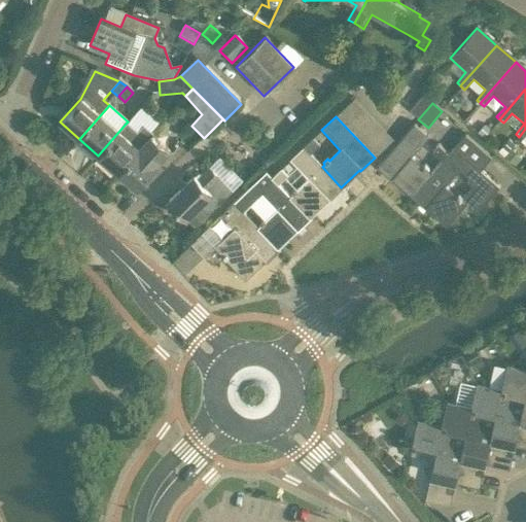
[(118,132),(98,155),(116,172),(149,135),(150,135),(151,133),(142,125),(135,133),(127,125),(126,124),(118,132)]
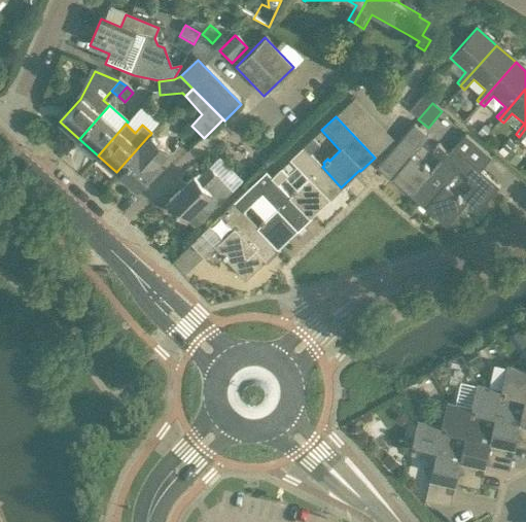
[(412,197),(430,175),(427,173),(429,171),(424,167),(422,169),(411,159),(429,138),(414,126),(377,169),(390,181),(392,179),(411,197),(410,198),(411,198),(412,197)]
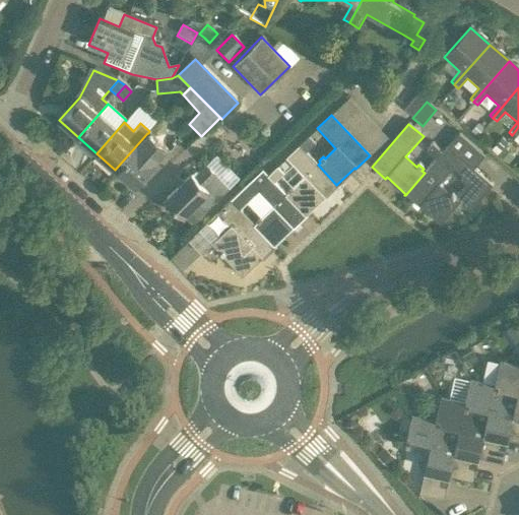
[(477,138),(483,131),(477,125),(470,133),(477,138)]
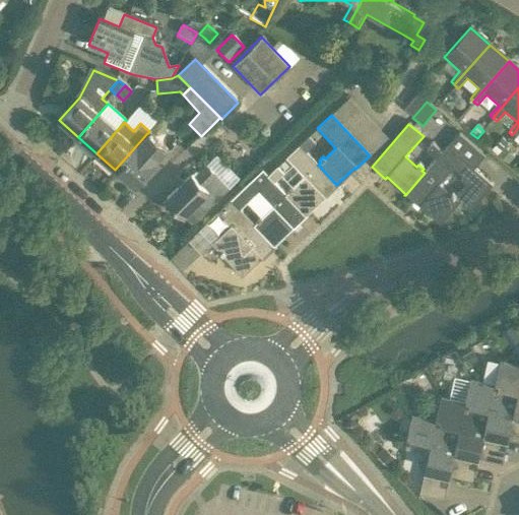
[(147,133),(115,170),(134,186),(161,154),(165,156),(170,152),(148,133),(147,133)]
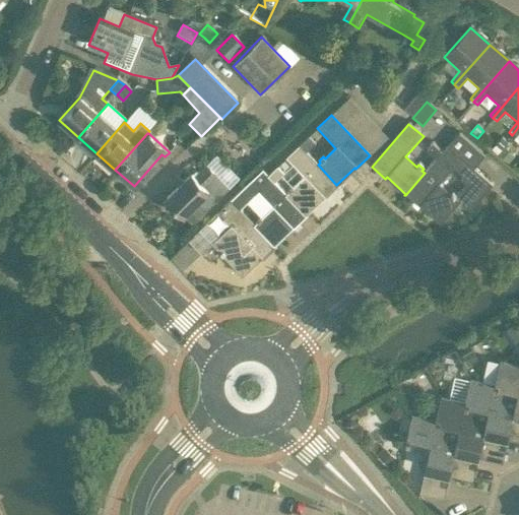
[(406,194),(405,195),(419,208),(420,207),(440,223),(457,203),(469,213),(492,187),(473,171),(484,157),(459,135),(406,194)]
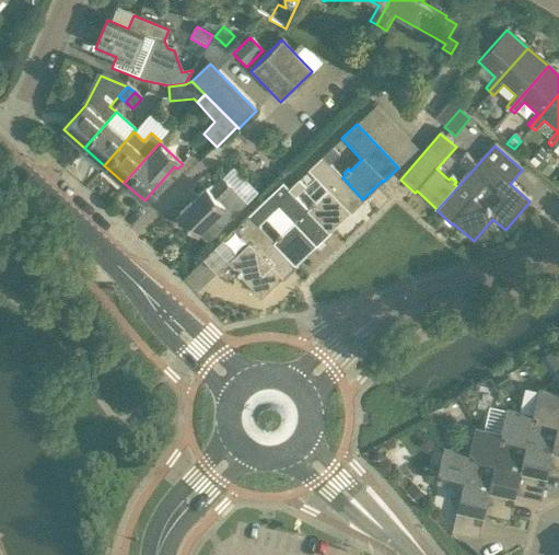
[(322,157),(329,164),(339,155),(332,148),(322,157)]
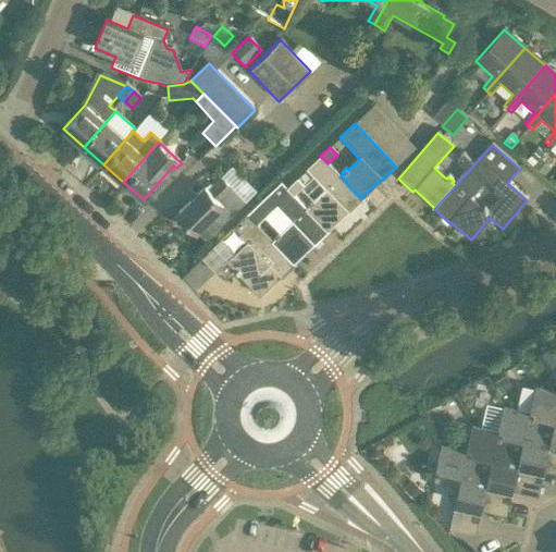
[(467,172),(473,163),(464,155),(456,163),(467,172)]
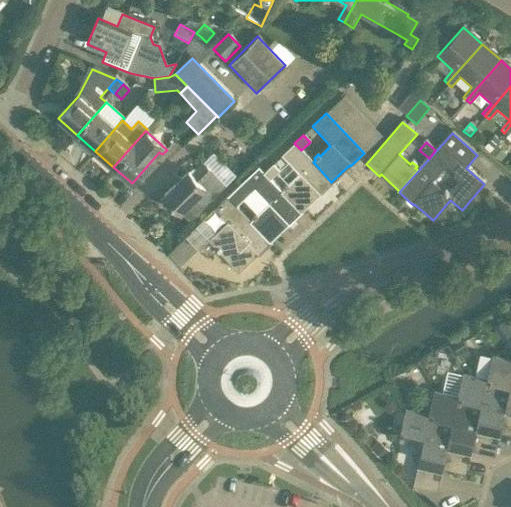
[(489,155),(494,149),(496,147),(490,142),(483,150),(489,155)]
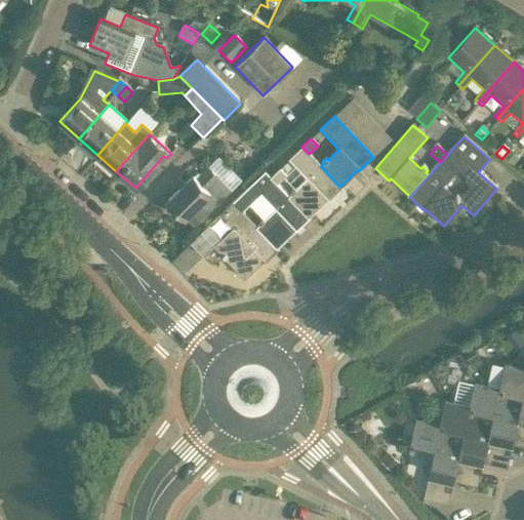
[(291,195),(288,198),(307,217),(308,216),(326,199),(327,201),(341,188),(340,186),(339,187),(321,166),(320,167),(309,155),(309,154),(301,147),(287,160),(307,181),(295,191),(293,189),(289,193),(291,195)]
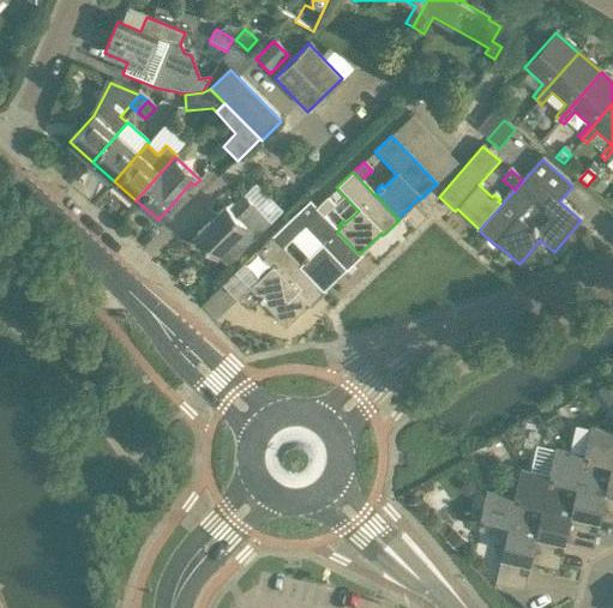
[(587,186),(599,197),(605,190),(593,179),(587,186)]
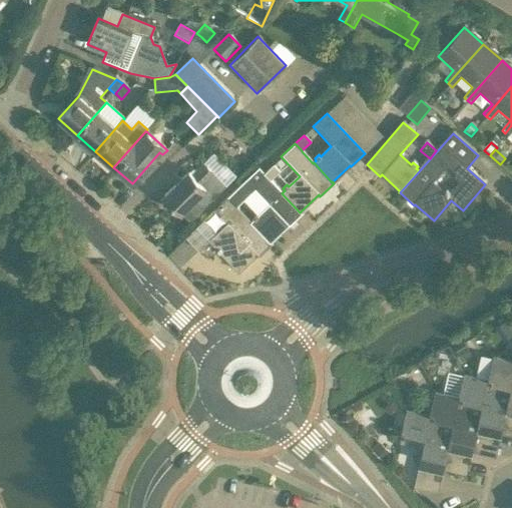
[(188,221),(202,207),(224,186),(201,163),(191,174),(188,171),(163,196),(179,213),(180,213),(188,221)]
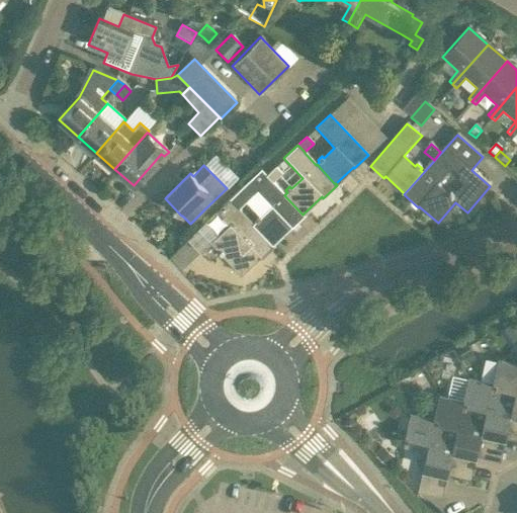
[(275,166),(266,175),(273,183),(282,174),(275,166)]
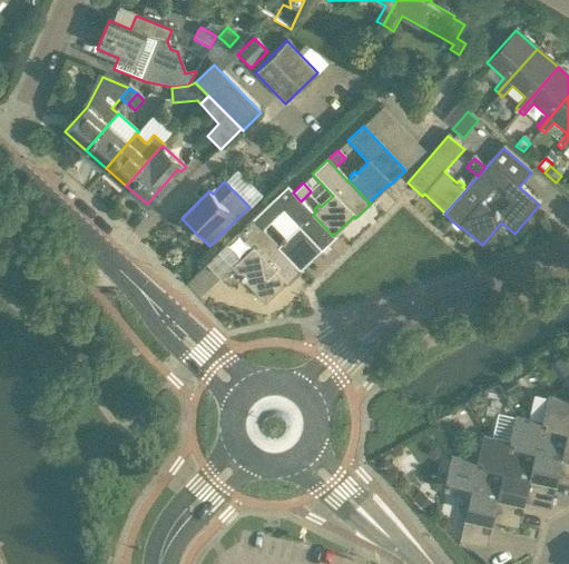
[(252,219),(263,231),(283,214),(297,229),(286,239),(284,238),(280,243),(282,245),(278,247),(298,269),(300,268),(319,250),(321,251),(335,237),(334,235),(333,236),(313,215),(301,201),(293,193),(286,187),(252,219)]
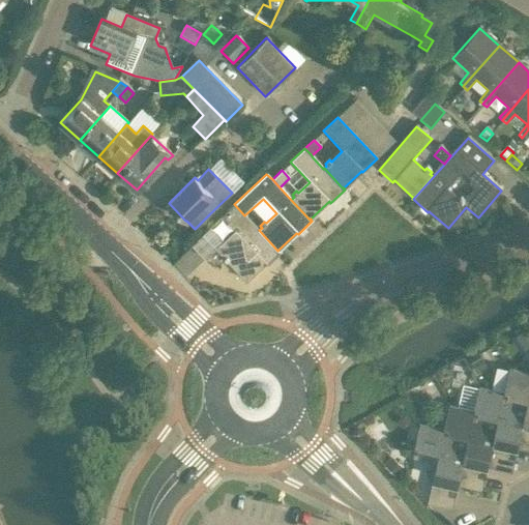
[(244,215),(234,204),(221,217),(234,232),(223,243),(209,229),(190,246),(205,261),(215,251),(245,282),(264,263),(266,265),(281,251),(278,250),(277,251),(259,230),(244,215)]
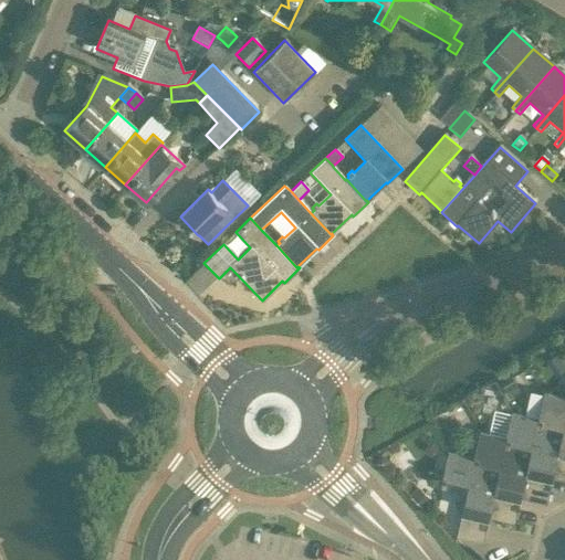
[(526,377),(516,383),(522,392),(532,386),(526,377)]
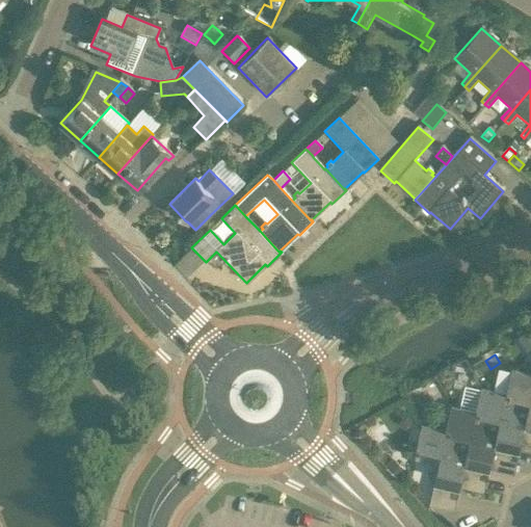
[(520,447),(519,452),(530,455),(530,376),(511,372),(505,396),(505,397),(530,403),(520,447)]
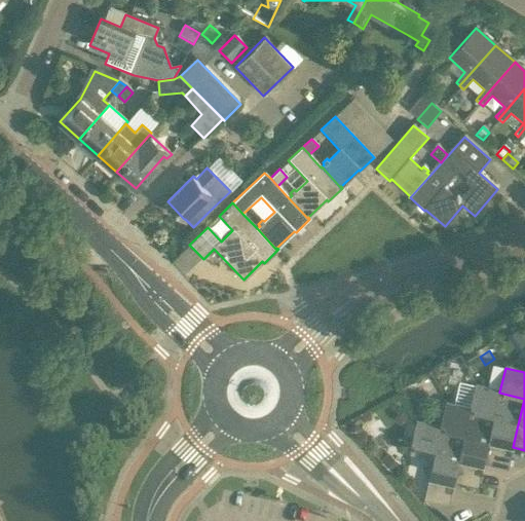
[(495,416),(483,466),(507,472),(511,458),(503,456),(507,441),(514,442),(524,399),(499,393),(499,392),(477,386),(471,411),(495,416)]
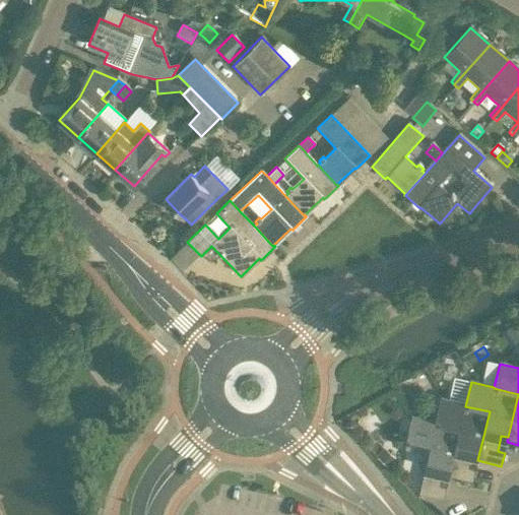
[(459,431),(449,478),(471,484),(475,470),(468,468),(472,453),(478,455),(477,460),(490,411),(465,406),(442,400),(436,425),(459,431)]
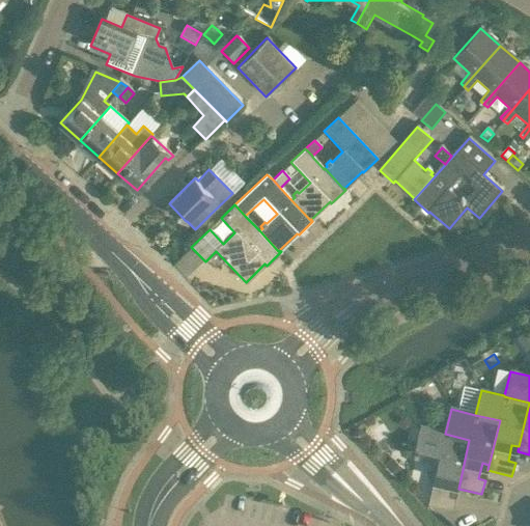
[(469,440),(445,434),(420,427),(415,452),(439,459),(427,507),(452,513),(455,499),(448,497),(452,481),(459,483),(457,489),(458,489),(469,440)]
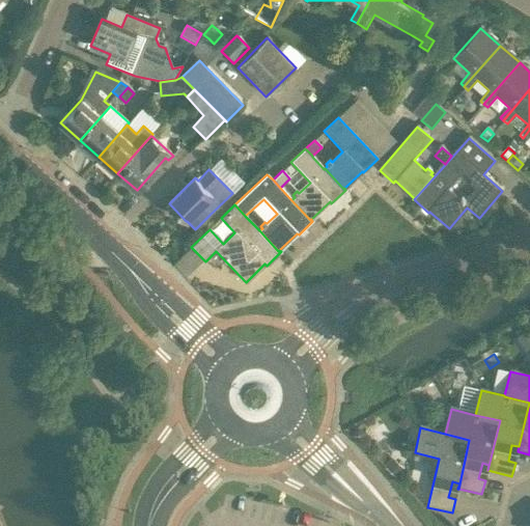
[(394,479),(401,471),(392,463),(386,470),(394,479)]
